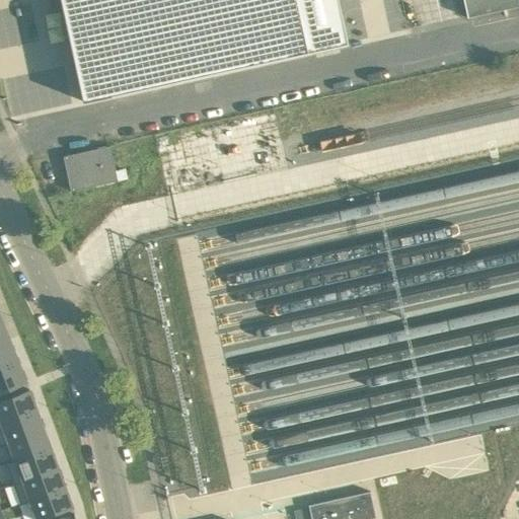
[(59,0),(82,101),(307,52),(296,0),(59,0)]
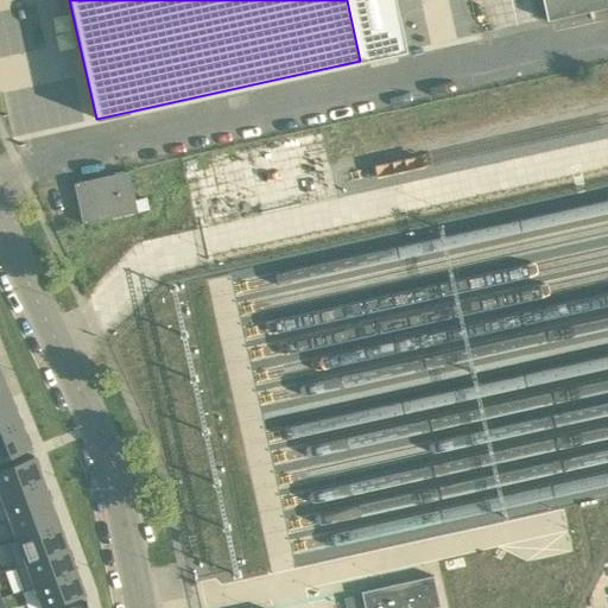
[(396,0),(347,0),(360,61),(406,51),(396,0)]
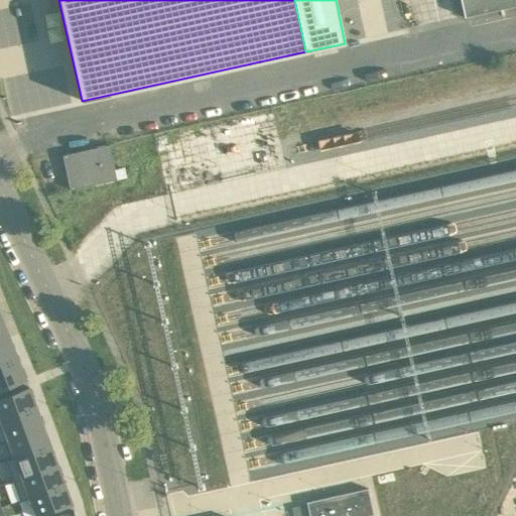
[(515,0),(460,0),(464,17),(515,5),(515,0)]
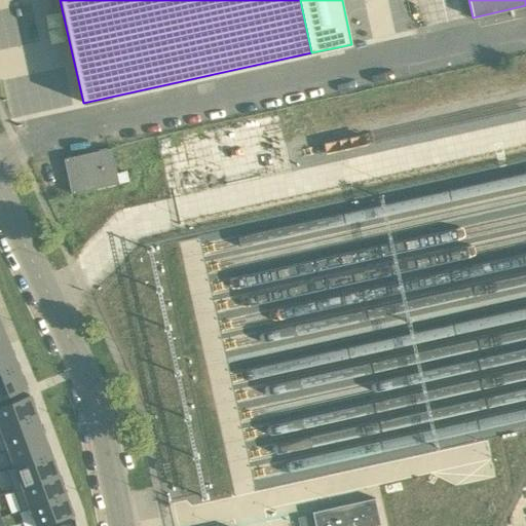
[(63,158),(63,159),(71,193),(127,181),(125,173),(116,175),(111,148),(63,158)]
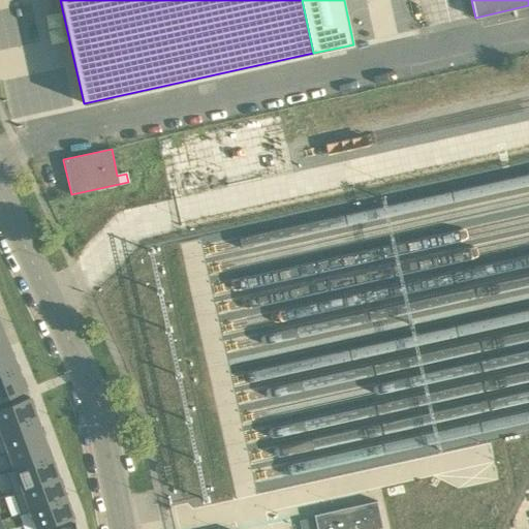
[(1,327),(0,327),(0,350),(9,347),(1,327)]
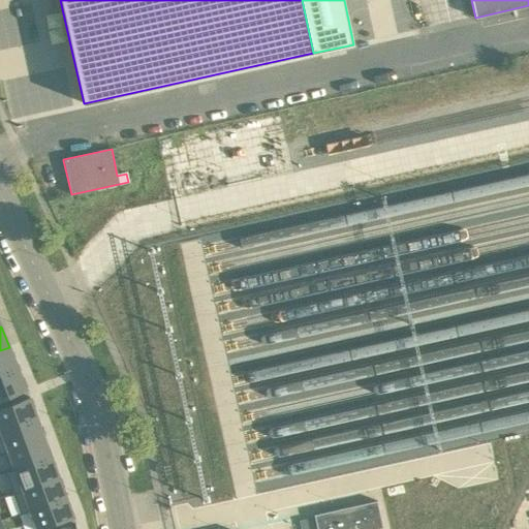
[(9,347),(0,350),(0,375),(18,368),(9,347)]
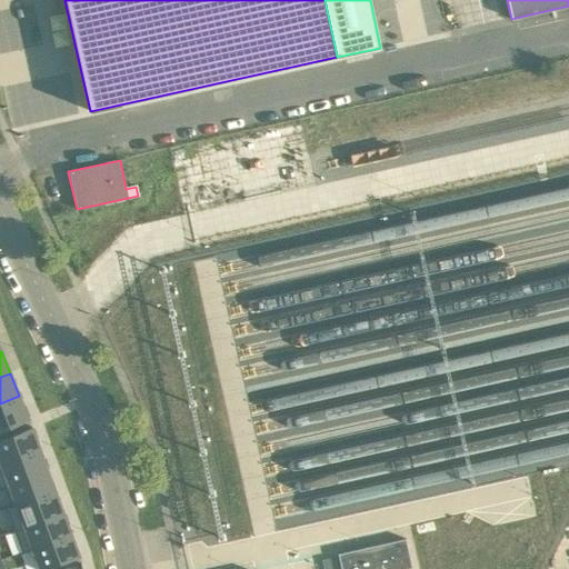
[(19,396),(0,403),(0,430),(29,419),(19,396)]
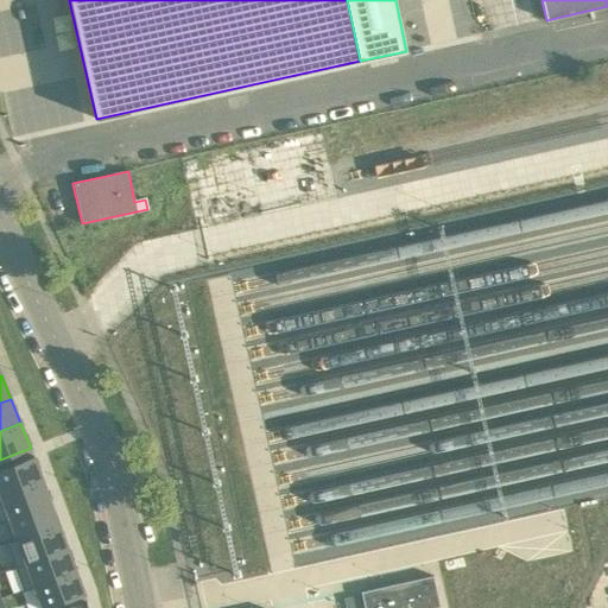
[(33,456),(0,468),(0,494),(0,495),(43,480),(33,456)]
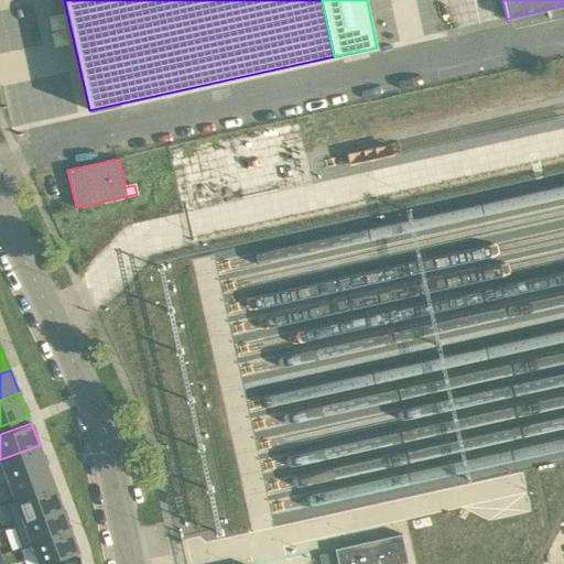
[(40,445),(0,459),(8,480),(47,466),(40,445)]
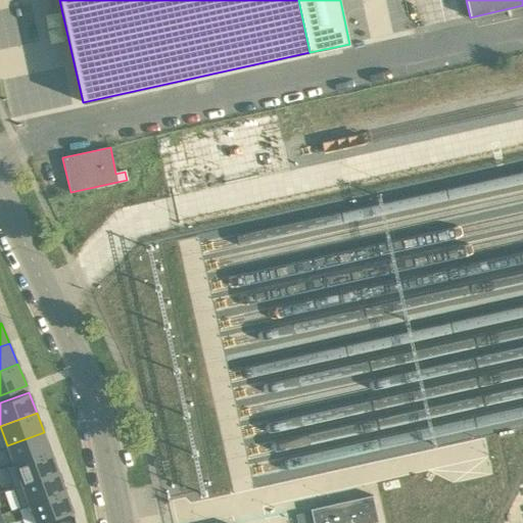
[(44,432),(7,445),(15,466),(51,453),(44,432)]
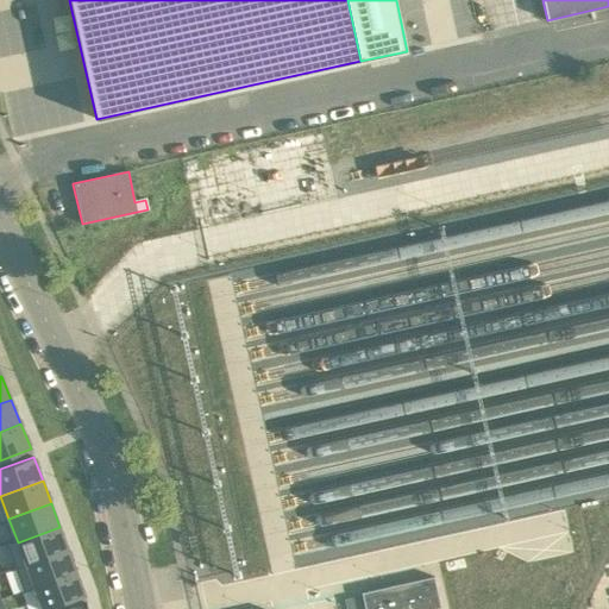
[(60,527),(18,542),(26,565),(68,550),(60,527)]
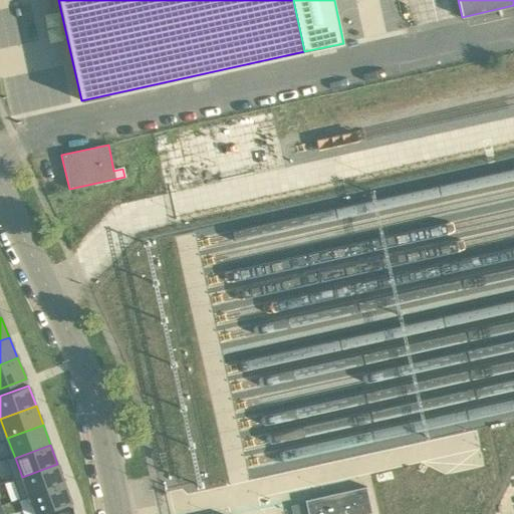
[(57,464),(22,477),(29,496),(64,483),(57,464)]
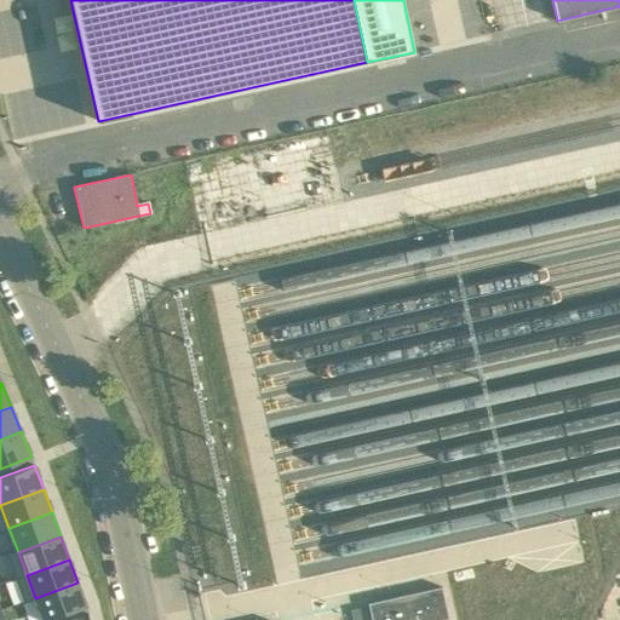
[(78,583),(35,598),(42,619),(50,619),(86,607),(78,583)]
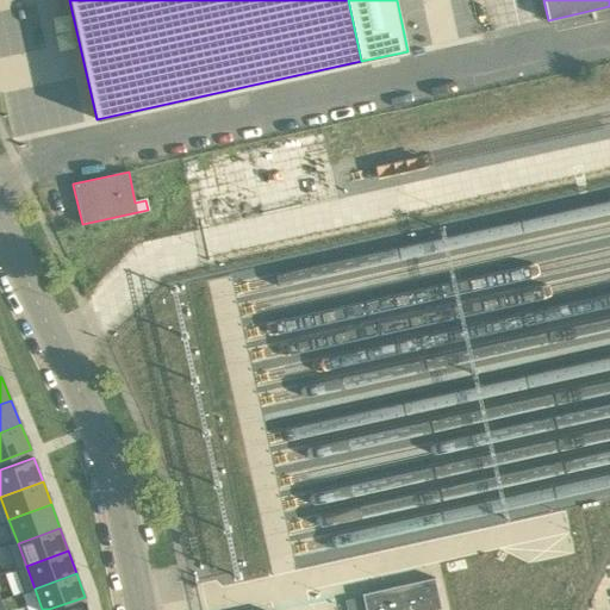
[(435,577),(362,593),(365,609),(435,609),(441,609),(435,582),(435,578),(435,577)]
